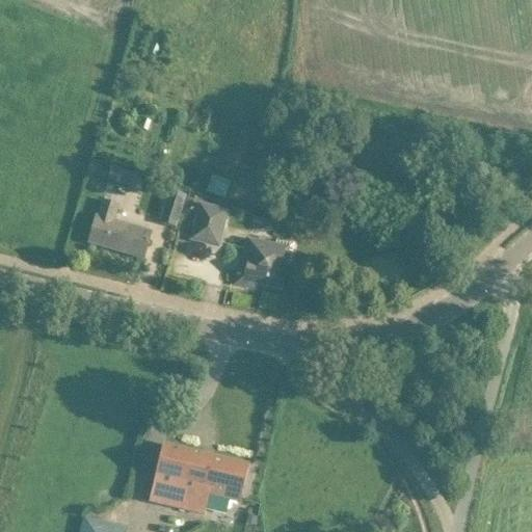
[(205,192),(227,200),(232,183),(211,176),(205,192)]
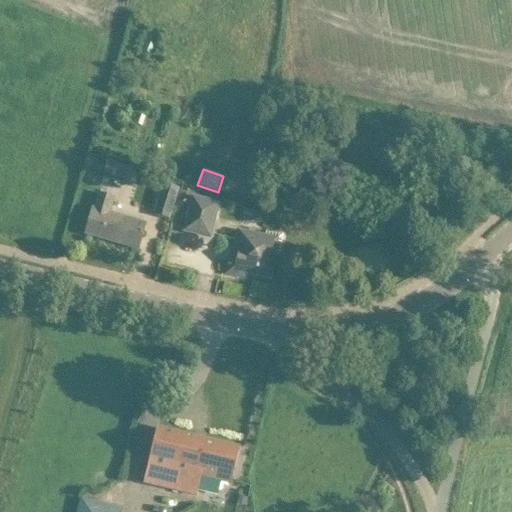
[(161,191),(153,216),(169,221),(177,197),(180,189),(177,188),(179,182),(166,177),(161,191)]
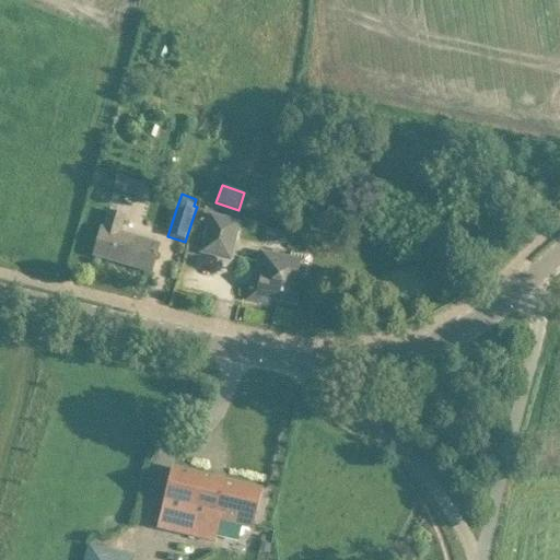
[(101,230),(100,236),(93,257),(151,273),(159,246),(118,235),(123,218),(108,213),(103,231),(101,230)]
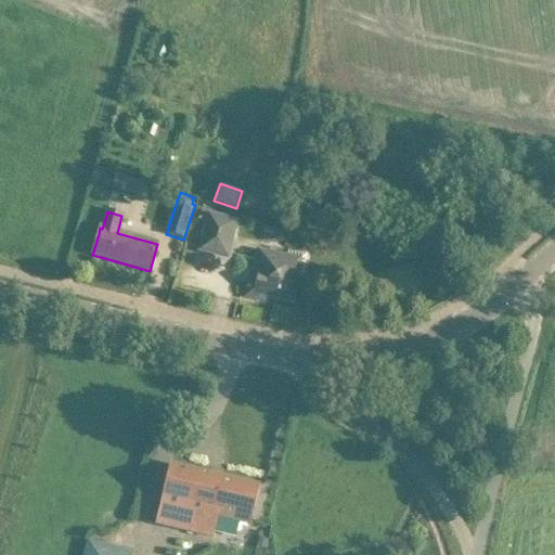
[(209,213),(199,252),(226,257),(235,219),(209,213)]
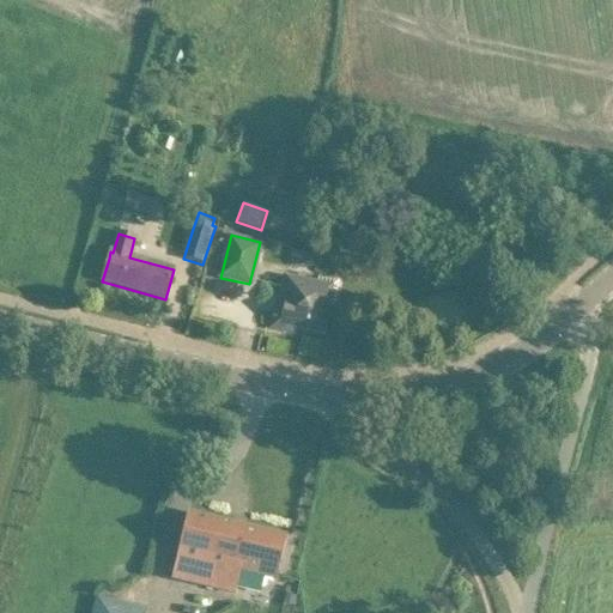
[(281,311),(274,310),(271,328),(291,333),(293,326),(321,331),(327,302),(334,303),(338,284),(319,279),(317,286),(284,280),(280,299),(284,299),(281,311)]
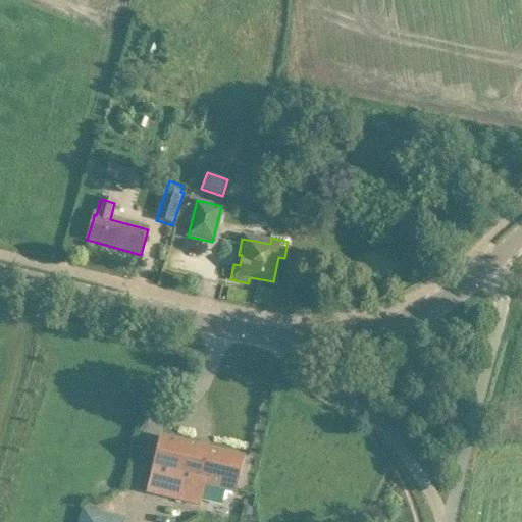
[(160,438),(155,458),(147,492),(200,506),(205,485),(235,492),(244,458),(160,438)]
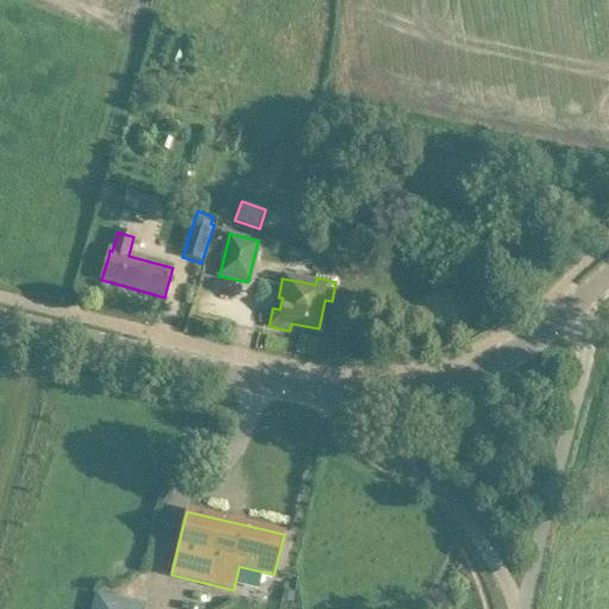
[(95,591),(90,608),(143,608),(145,606),(95,591)]
